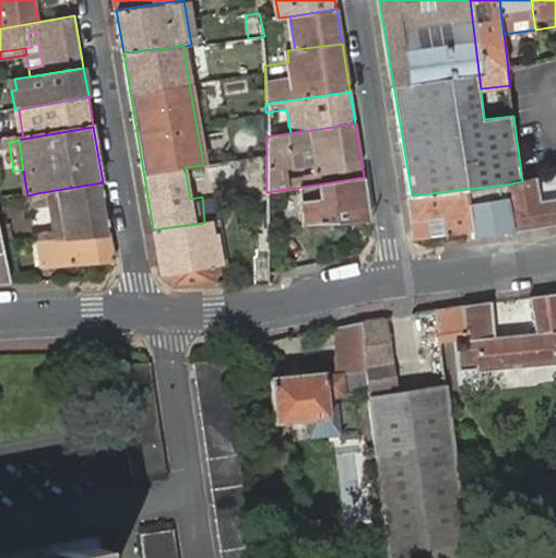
[(303,187),(307,225),(371,224),(364,177),(303,187)]
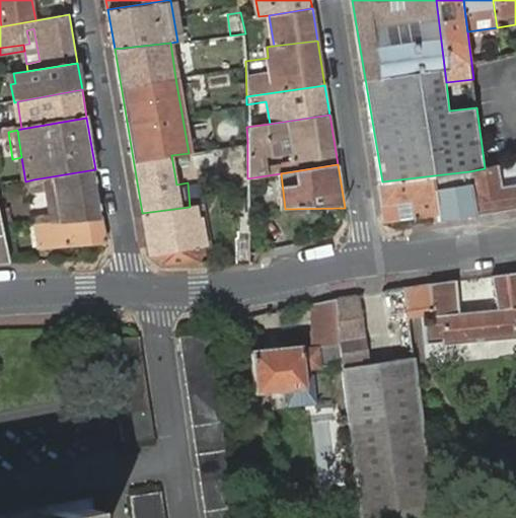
[(515,183),(512,164),(485,168),(469,171),(471,188),(476,214),(515,208),(515,183)]
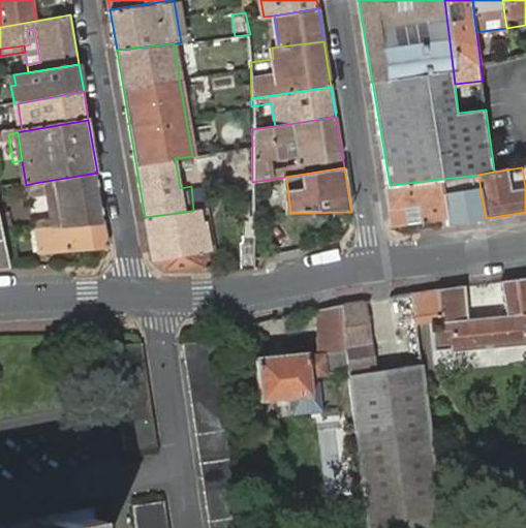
[(34,218),(35,227),(105,223),(97,173),(34,183),(36,190),(49,188),(54,216),(34,218)]
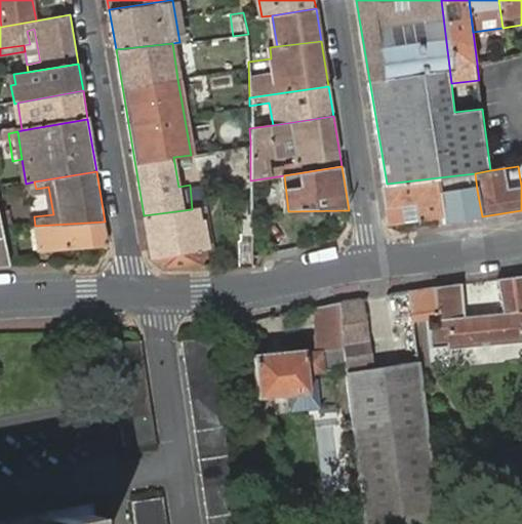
[(439,177),(387,184),(390,205),(392,204),(419,200),(422,211),(394,216),(392,216),(393,223),(404,222),(441,216),(444,216),(441,195),(439,177)]
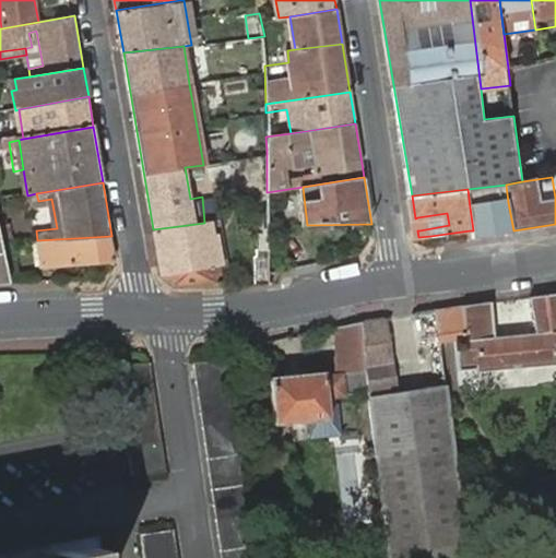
[(202,197),(204,223),(209,222),(221,218),(219,192),(211,192),(211,199),(202,197)]
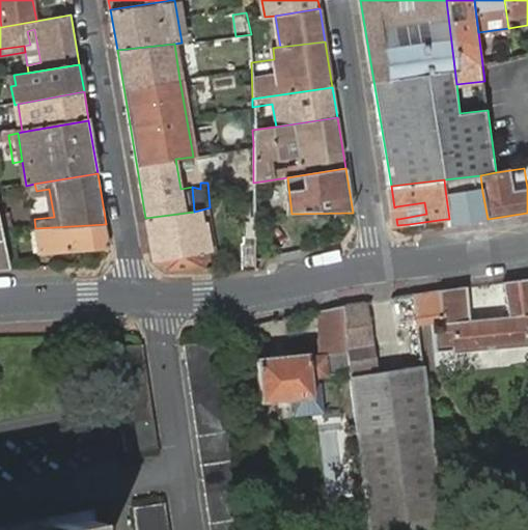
[(488,219),(482,192),(446,197),(449,219),(446,219),(447,225),(488,219)]
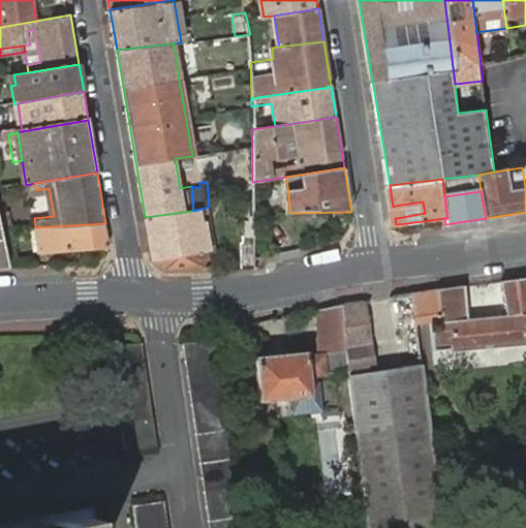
[(423,202),(395,206),(397,218),(425,213),(423,202)]
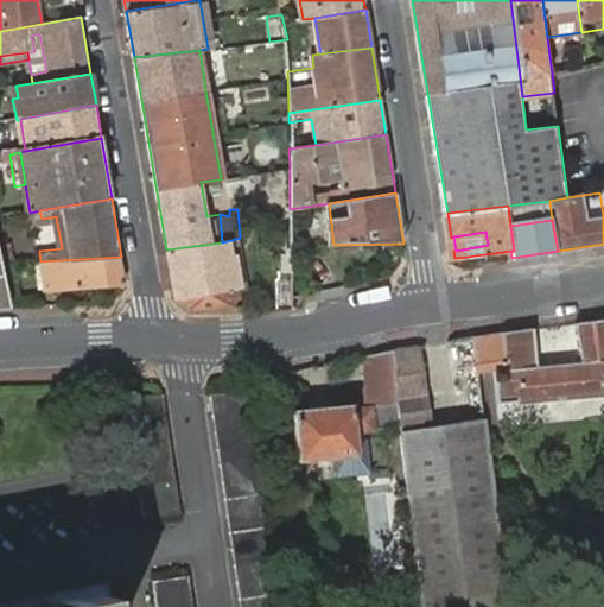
[(235,283),(236,288),(248,285),(240,238),(227,241),(229,257),(236,255),(241,282),(235,283)]
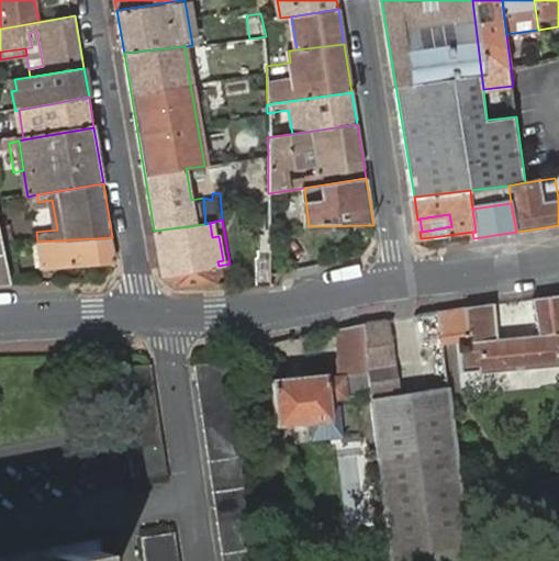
[(205,224),(154,231),(161,275),(176,285),(221,285),(219,266),(217,261),(223,260),(219,236),(212,237),(210,223),(205,224)]
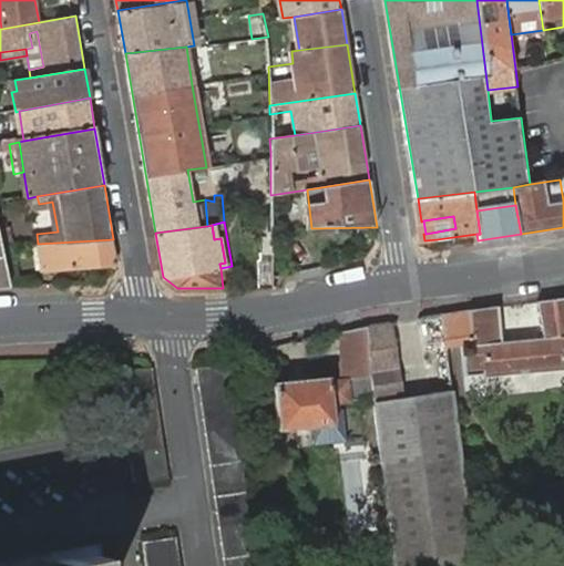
[(478,240),(477,234),(437,239),(438,246),(478,240)]
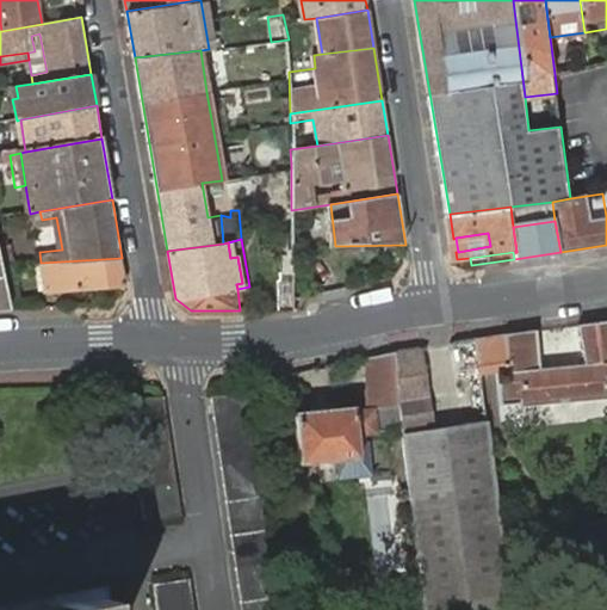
[(122,258),(41,263),(45,290),(125,284),(127,282),(122,258)]
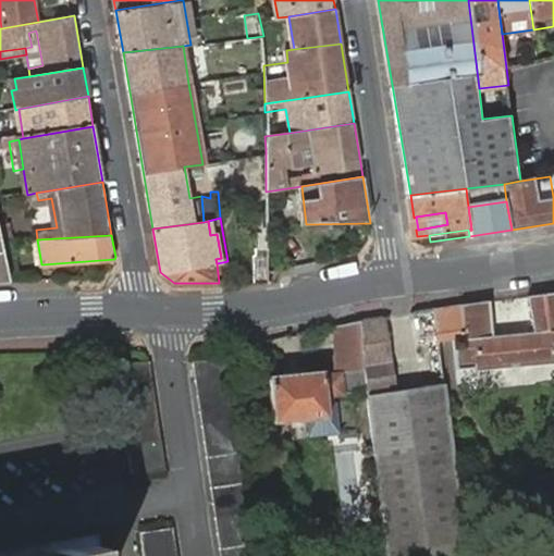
[(0,282),(10,282),(0,237),(0,282)]
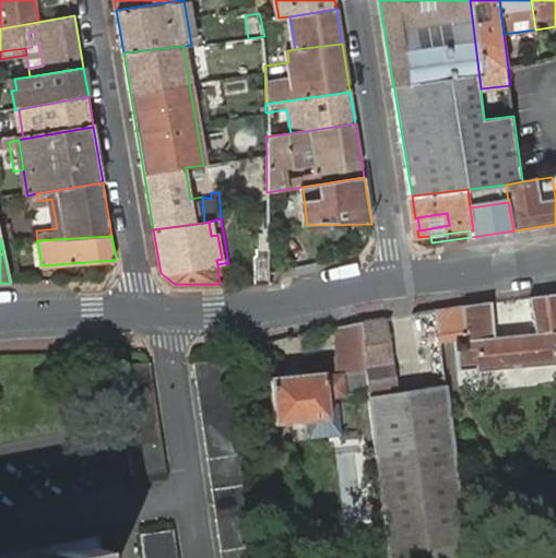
[(437,310),(448,347),(456,346),(461,345),(464,369),(475,367),(476,371),(555,365),(555,291),(530,295),(535,332),(494,336),(491,301),(451,308),(437,310)]
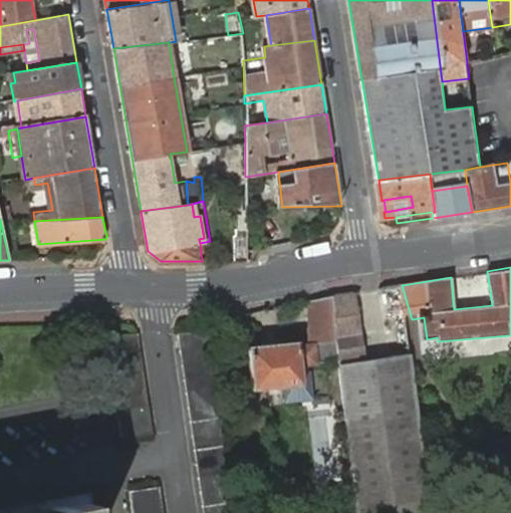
[(346,398),(359,512),(428,512),(416,350),(363,359),(355,292),(334,296),(339,342),(346,398)]
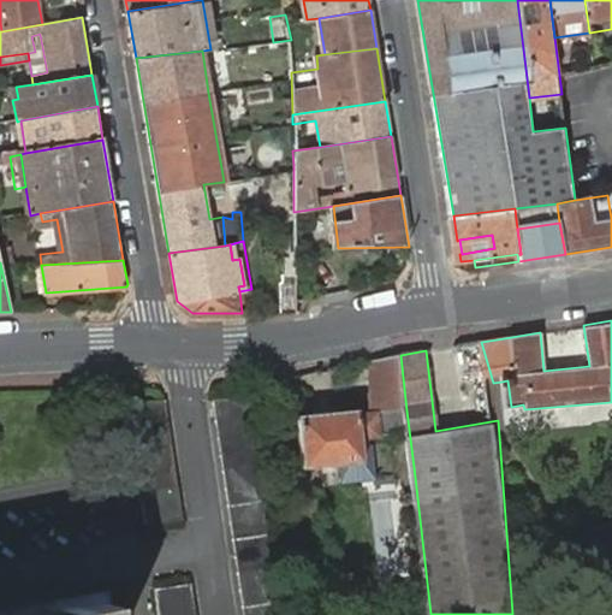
[(406,411),(400,355),(368,360),(374,412),(378,412),(406,411)]
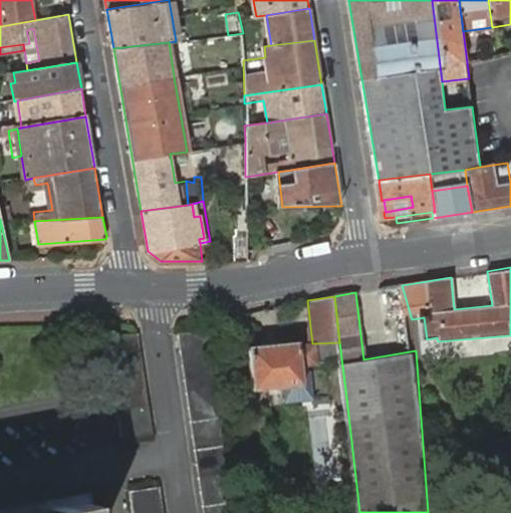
[(211,332),(180,331),(205,512),(237,512),(228,450),(212,342),(211,332)]
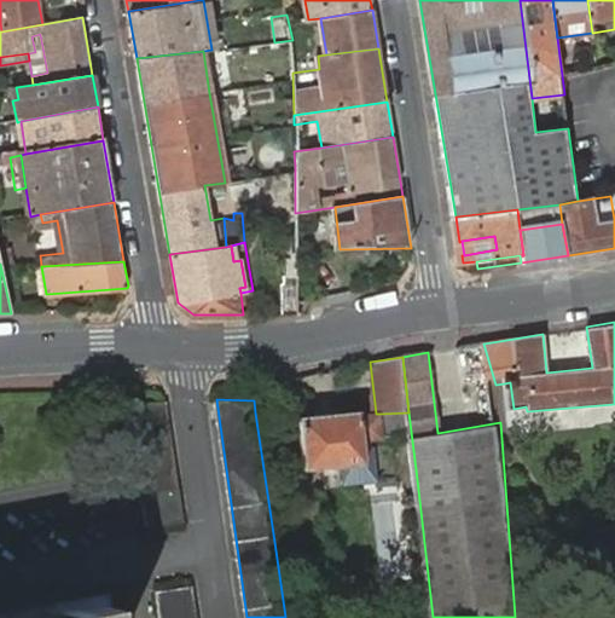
[(357,408),(293,413),(297,471),(364,466),(361,439),(381,438),(379,414),(376,414),(357,415),(357,408)]
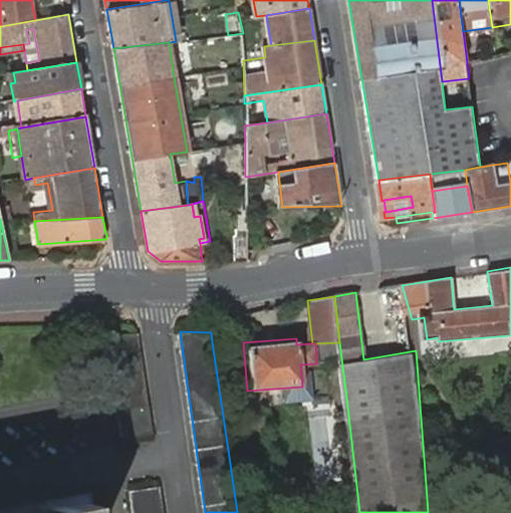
[(164,512),(161,488),(131,492),(134,512),(164,512)]
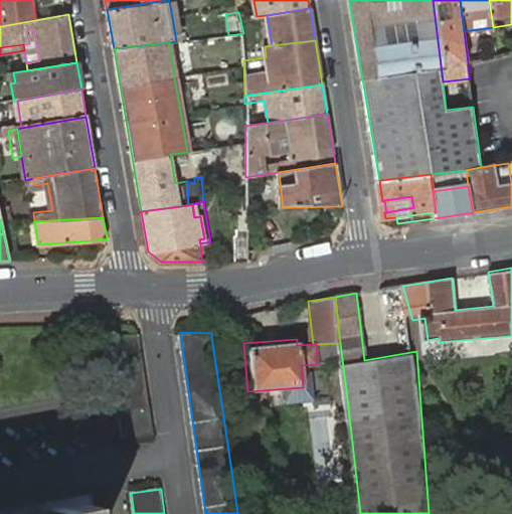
[(0,510),(0,513),(10,512),(10,513),(36,513),(35,507),(92,497),(91,494),(0,510)]
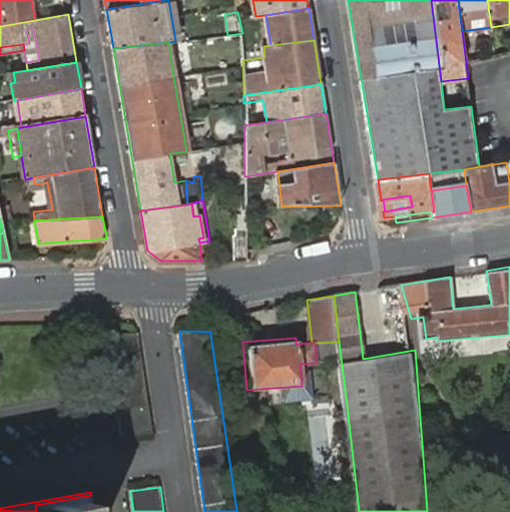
[(93,511),(91,495),(35,505),(36,511),(10,511),(10,510),(0,511),(93,511)]
